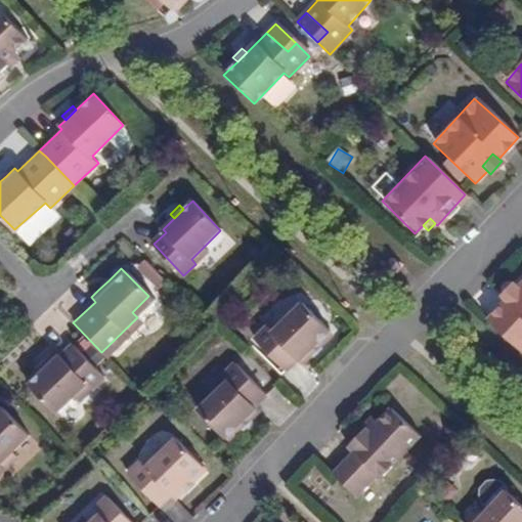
[(105,276),(95,286),(98,290),(109,280),(105,276)]
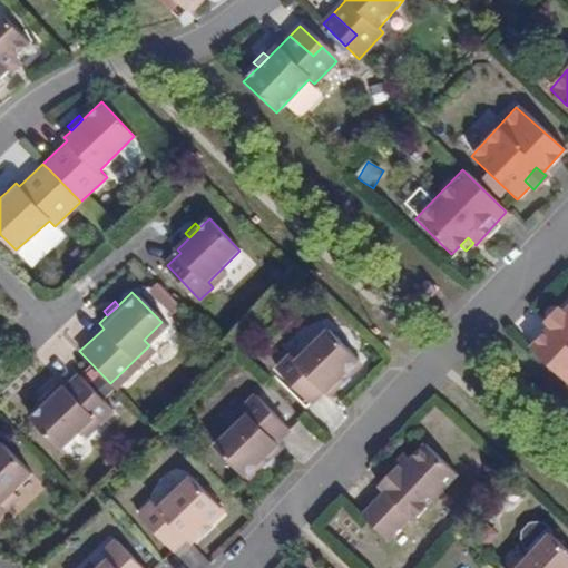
[(558,324),(554,320),(531,344),(567,379),(567,305),(564,310),(567,313),(567,315),(558,324)]
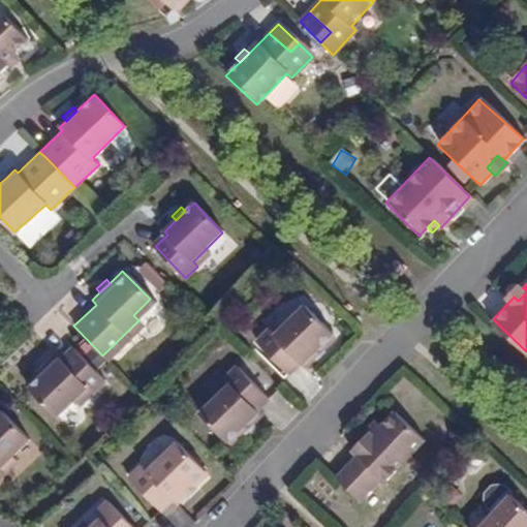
[(520,285),(512,293),(514,297),(518,301),(526,292),(526,290),(523,287),(520,285)]
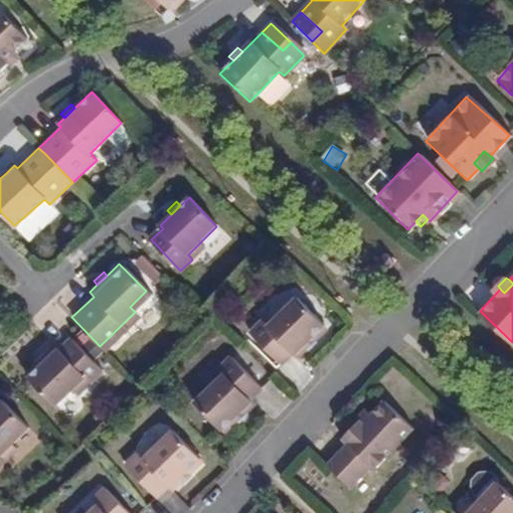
[(297,356),(309,344),(318,336),(327,327),(297,299),(268,327),(264,322),(251,334),(284,365),(295,353),(297,356)]
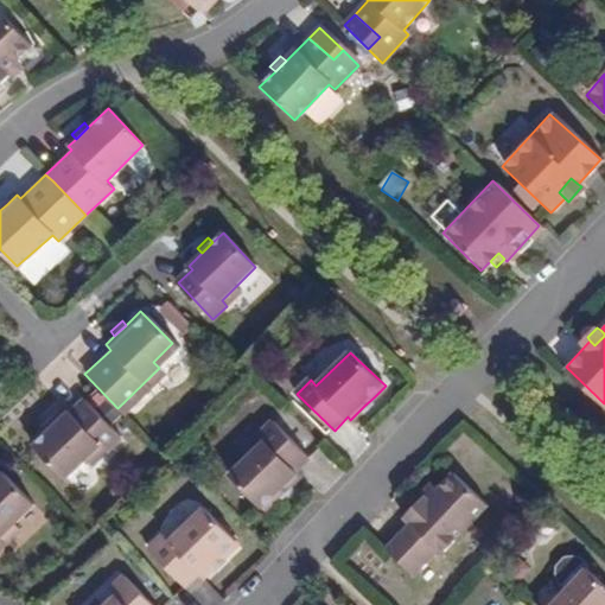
[(115,409),(99,394),(89,403),(106,420),(115,409)]
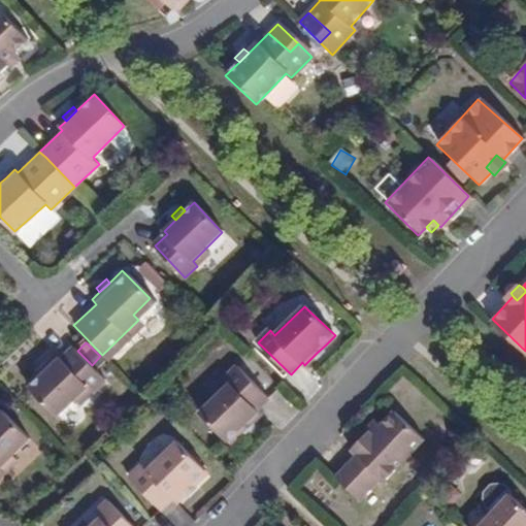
[(321,357),(329,349),(326,344),(317,353),(321,357)]
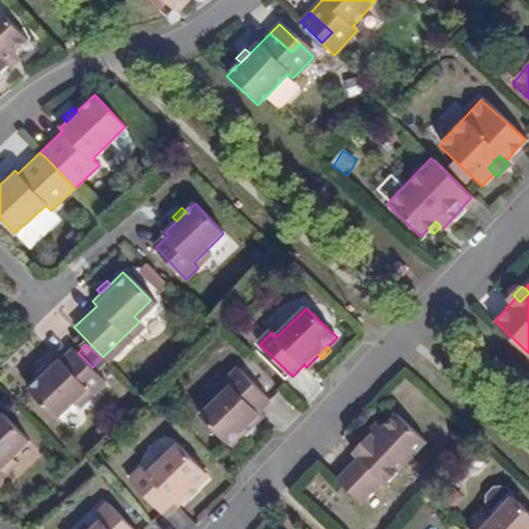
[(93,395),(107,382),(92,367),(78,353),(75,349),(63,361),(60,359),(48,370),(38,379),(29,388),(57,417),(87,389),(93,395)]
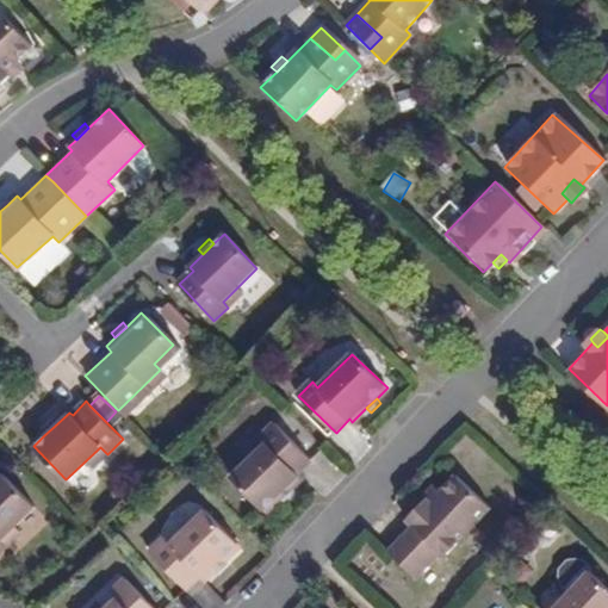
[(50,420),(39,429),(44,435),(55,426),(50,420)]
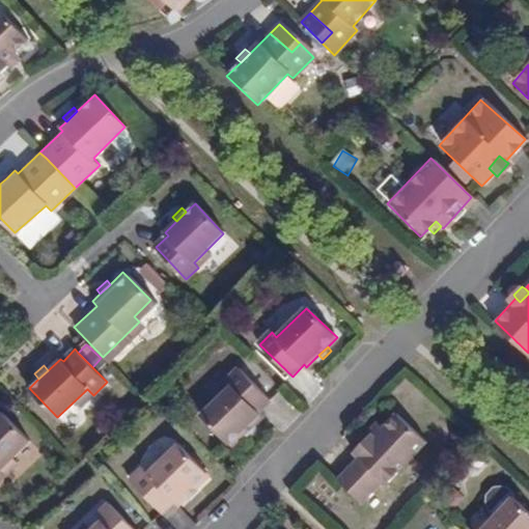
[(202,416),(231,445),(240,438),(249,427),(261,416),(258,413),(272,399),(242,368),(226,382),(231,387),(202,416)]
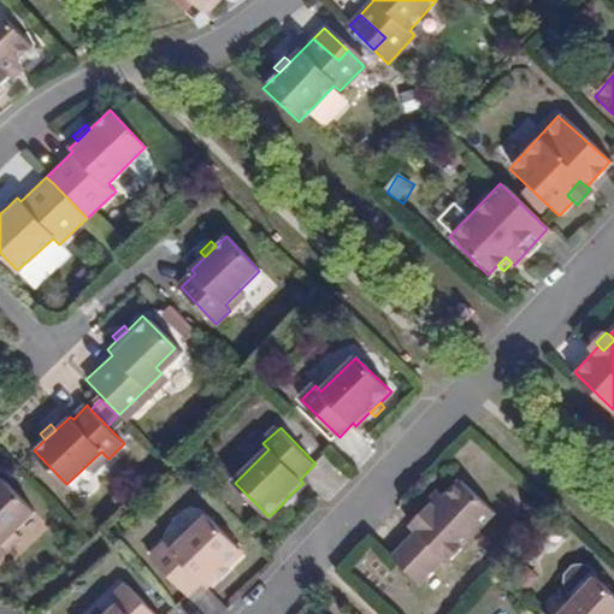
[(0,477),(0,555),(5,551),(0,545),(0,544),(34,511),(0,477)]
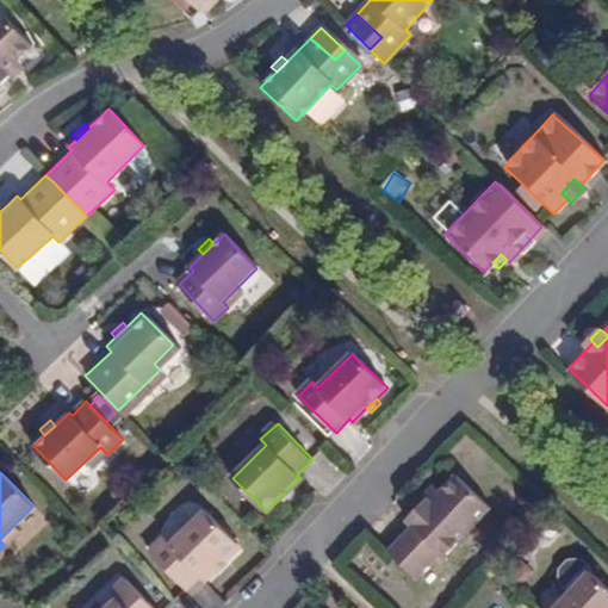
[(436,552),(442,558),(490,507),(457,478),(432,506),(423,498),(402,520),(410,528),(388,553),(411,577),(436,552)]
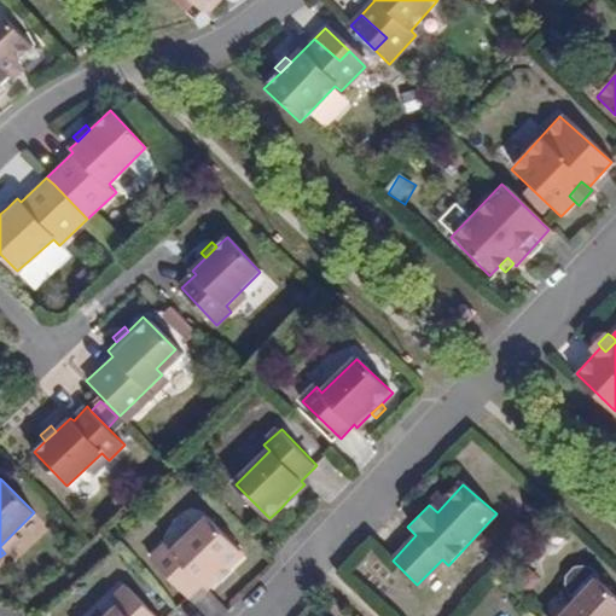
[(285,515),(295,504),(290,498),(279,510),(285,515)]
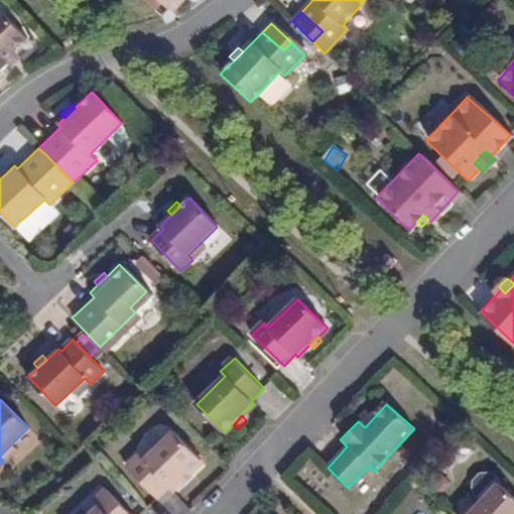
[(169,489),(171,491),(184,478),(193,470),(202,462),(173,432),(145,460),(139,457),(127,468),(158,499),(169,489)]
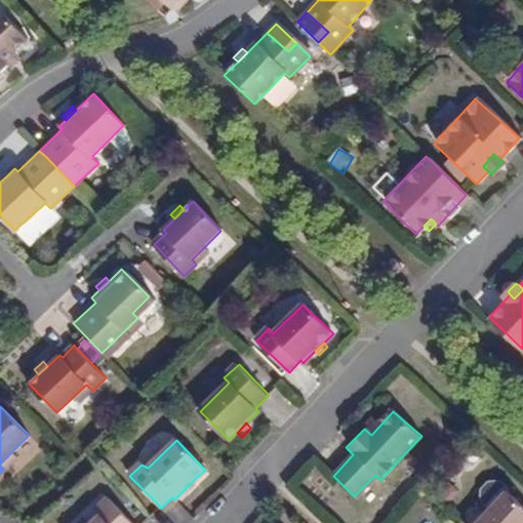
[(192,490),(200,482),(196,478),(188,486),(192,490)]
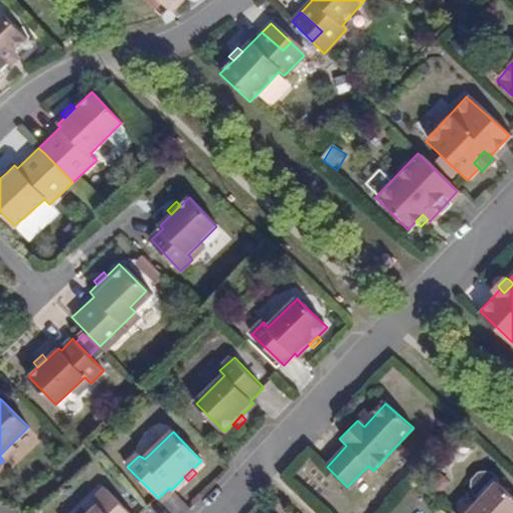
[(479,502),(467,512),(512,512),(512,499),(489,478),(484,477),(479,477),(474,481),(470,486),(470,491),(472,496),(479,502)]
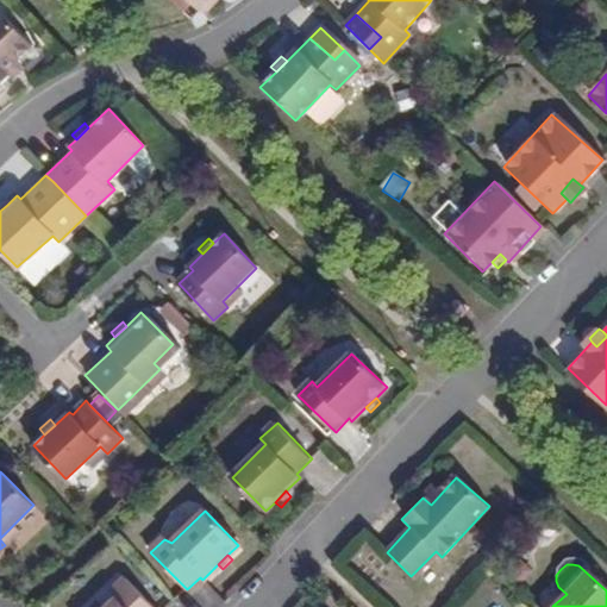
[(151,606),(125,577),(110,592),(113,595),(100,606),(151,606)]
